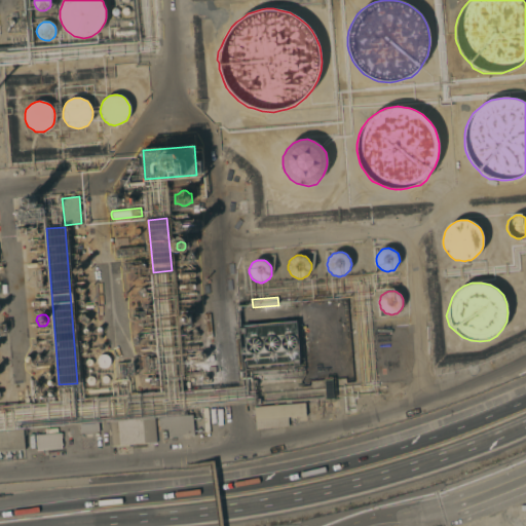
[(242,326),(296,321),(300,363),(246,368),(242,326)]
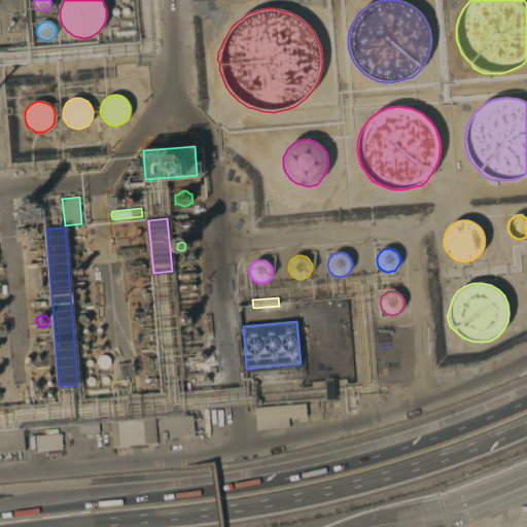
[(109,365),(107,367),(105,369),(103,369),(101,367),(99,366),(97,364),(97,362),(97,359),(97,358),(98,357),(100,355),(102,354),(104,354),(107,355),(109,356),(110,358),(110,361),(110,362),(110,364),(109,365)]
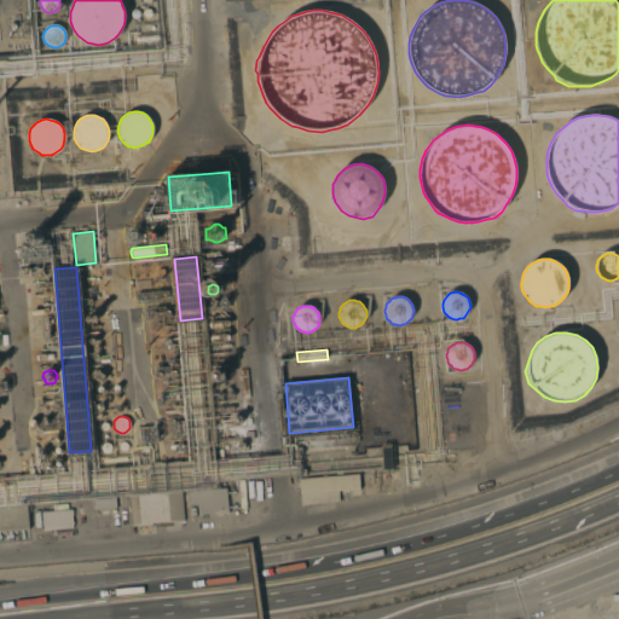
[(106,443),(109,444),(110,445),(111,446),(111,449),(110,452),(106,453),(104,452),(103,451),(102,450),(102,447),(102,446),(103,444),(105,443),(106,443)]
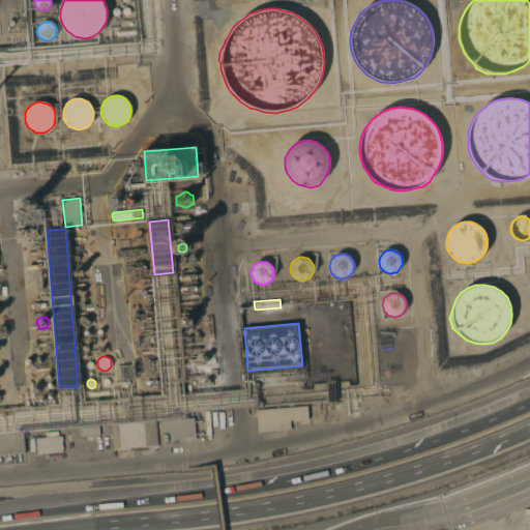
[(328,403),(326,381),(334,380),(335,402),(328,403)]
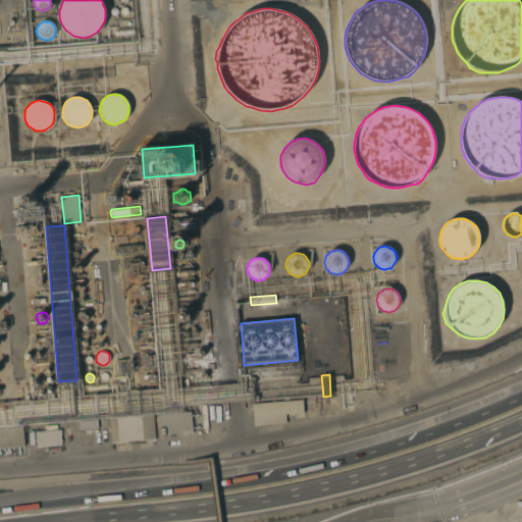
[(303,400),(304,413),(285,414),(286,424),(254,426),(252,404),(303,400)]
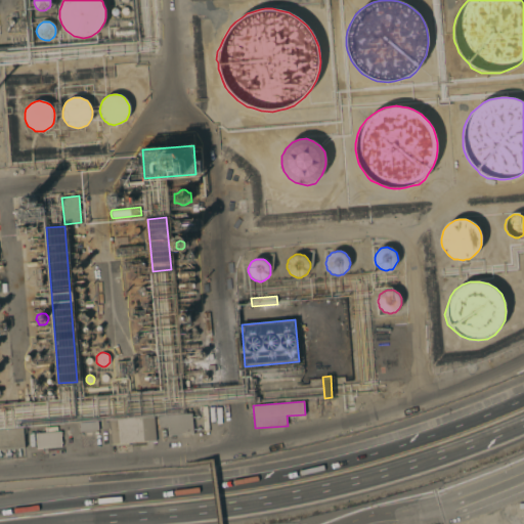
[(167,427),(159,428),(158,416),(191,413),(193,434),(168,436),(167,427)]
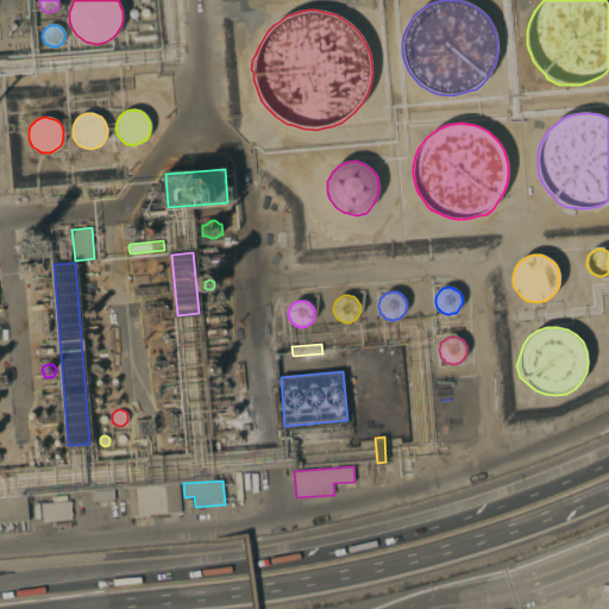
[(126,489),(179,484),(181,513),(130,518),(126,489)]
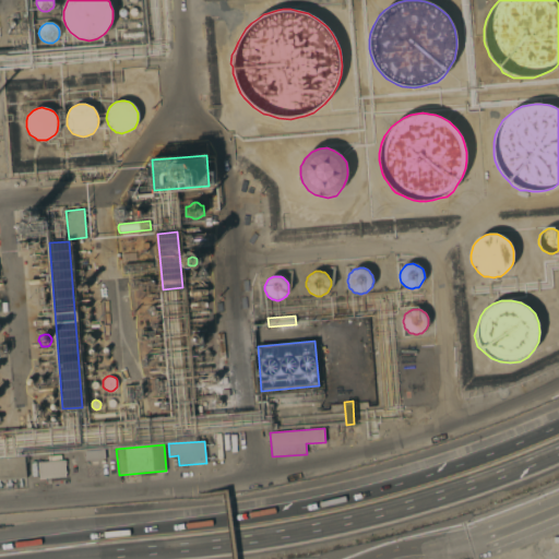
[(85,461),(84,451),(104,449),(105,459),(85,461)]
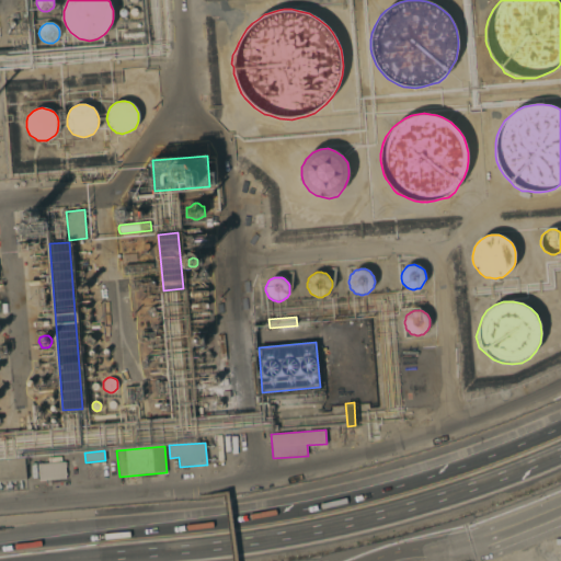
[(39,480),(37,465),(48,464),(47,458),(60,457),(61,462),(66,462),(66,467),(65,467),(66,473),(67,476),(66,476),(66,478),(39,480)]
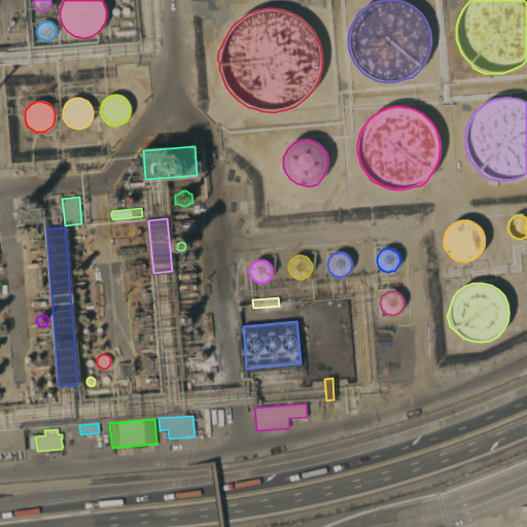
[(0,453),(0,432),(23,430),(25,451),(0,453)]
